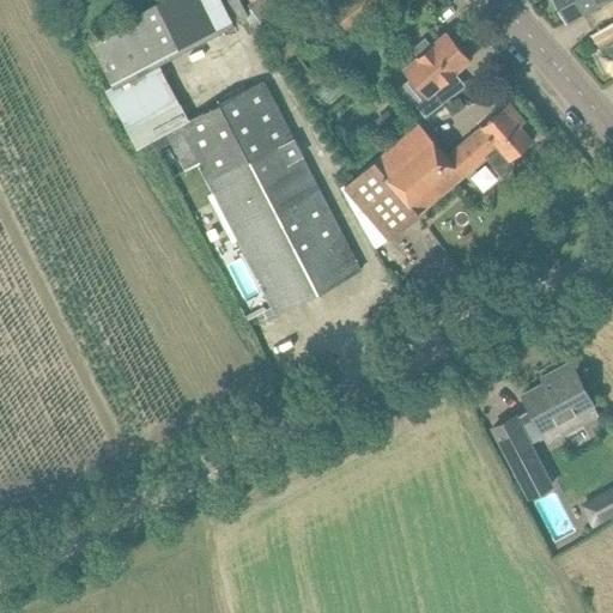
[(163,0),(89,38),(115,87),(159,65),(236,25),(235,23),(246,17),(248,16),(247,12),(240,0),(163,0)]
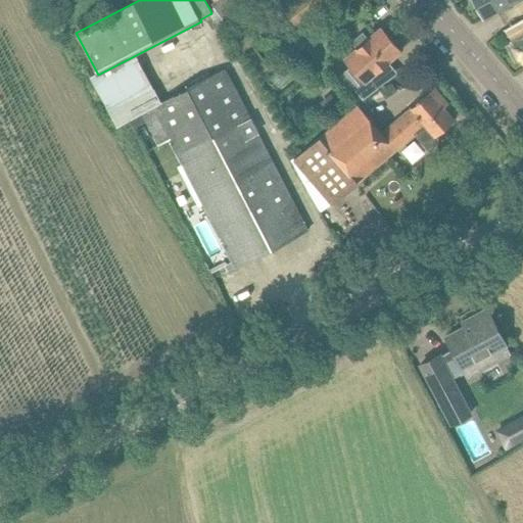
[(211,13),(209,14),(220,29),(245,10),(237,0),(218,0),(216,1),(212,3),(215,8),(210,10),(211,13)]
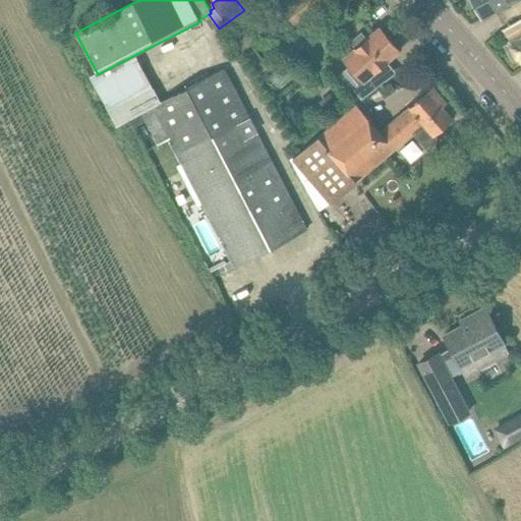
[(516,0),(471,0),(481,19),(516,0)]
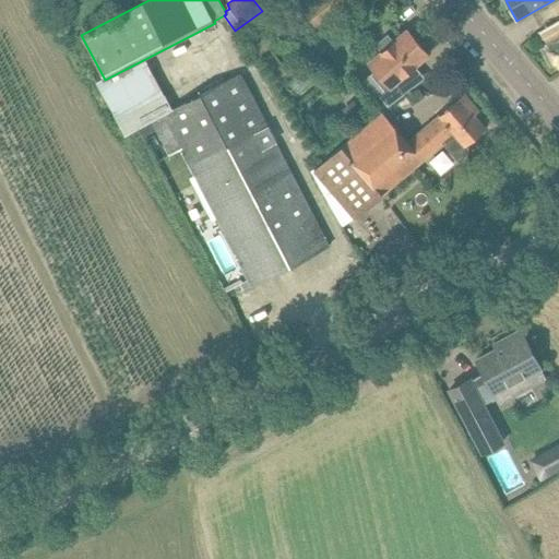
[(558,25),(543,35),(558,66),(558,25)]
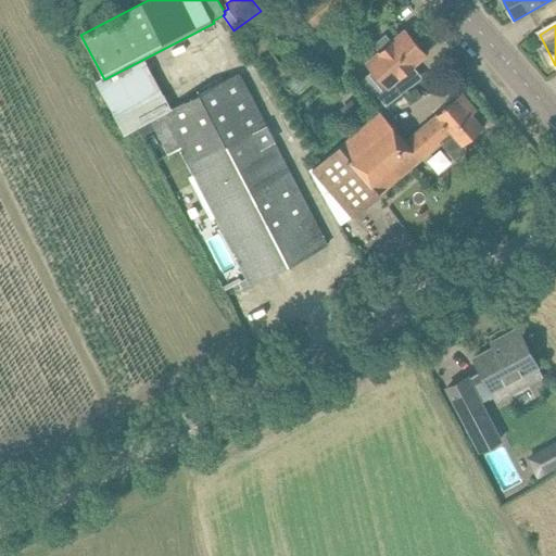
[(380,52),(368,63),(374,71),(369,74),(383,89),(378,95),(388,105),(402,93),(392,83),(400,75),(408,68),(425,54),(404,30),(391,42),(387,36),(375,46),(380,52)]
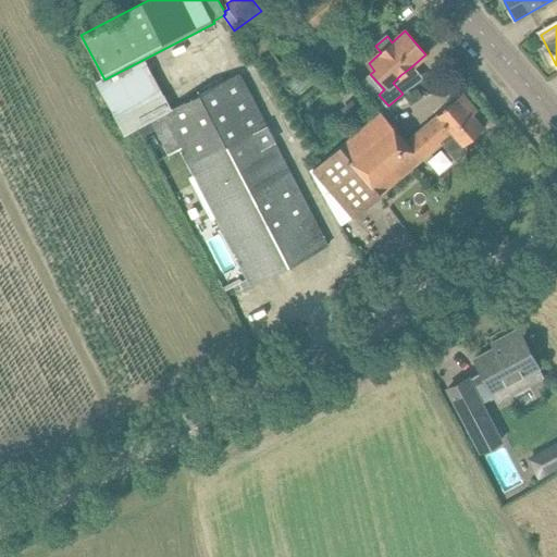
[(145,59),(104,79),(97,84),(123,134),(151,120),(171,109),(145,59)]
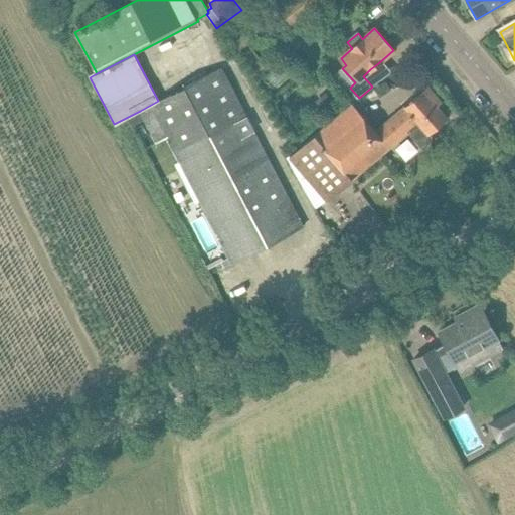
[(256,72),(264,68),(259,60),(251,64),(256,72)]
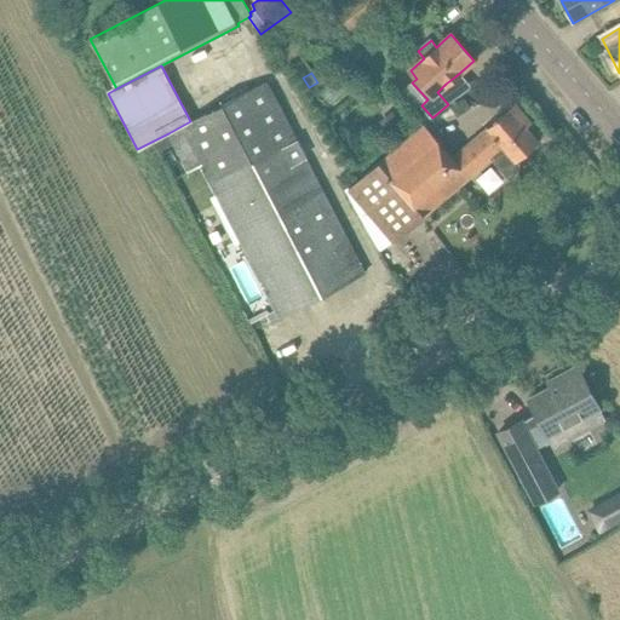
[(267,82),(190,121),(168,133),(188,172),(201,165),(280,316),(363,273),(267,82)]
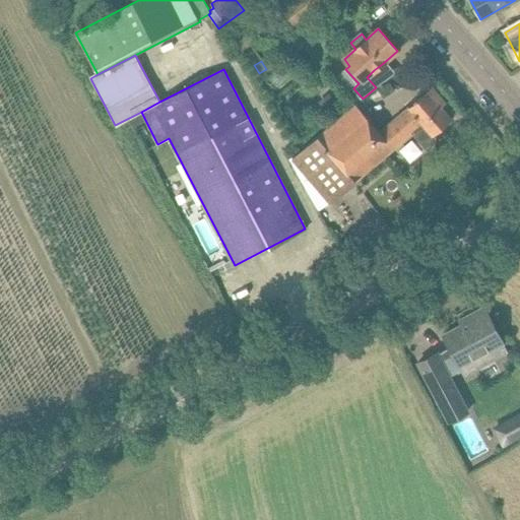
[(291,158),(329,202),(411,133),(425,148),(437,139),(433,135),(451,120),(441,108),(445,104),(431,87),(379,132),(355,105),(318,137),(318,136),(291,158)]
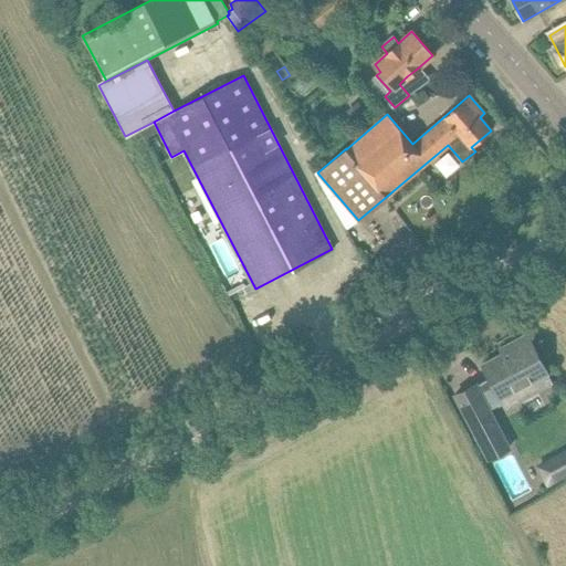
[(359,128),(371,118),(358,102),(346,111),(359,128)]
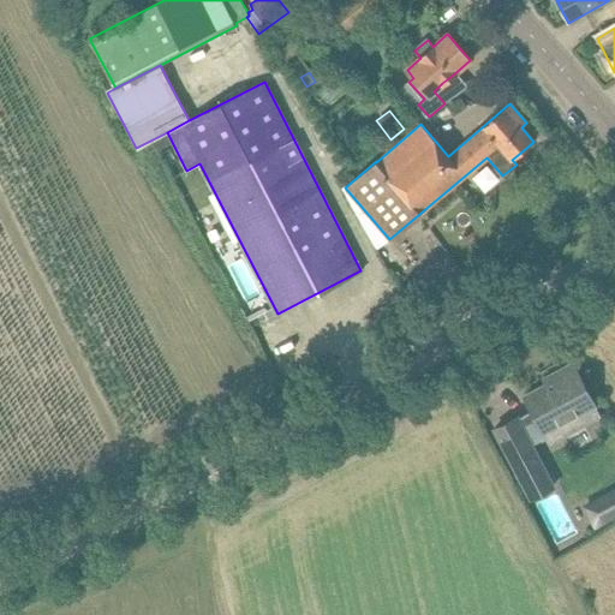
[(601,416),(572,363),(553,374),(555,378),(524,395),(531,411),(517,418),(515,417),(495,429),(521,479),(543,469),(531,446),(545,437),(548,442),(601,416)]
